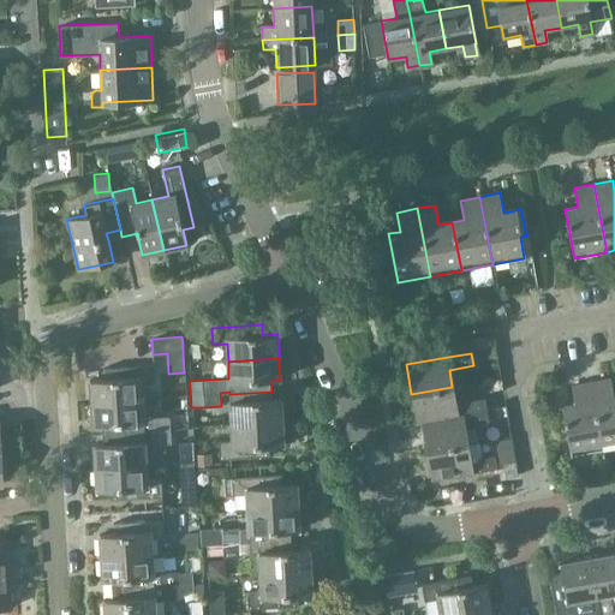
[(91,402),(143,400),(142,383),(155,381),(154,365),(105,368),(105,378),(90,380),(91,402)]
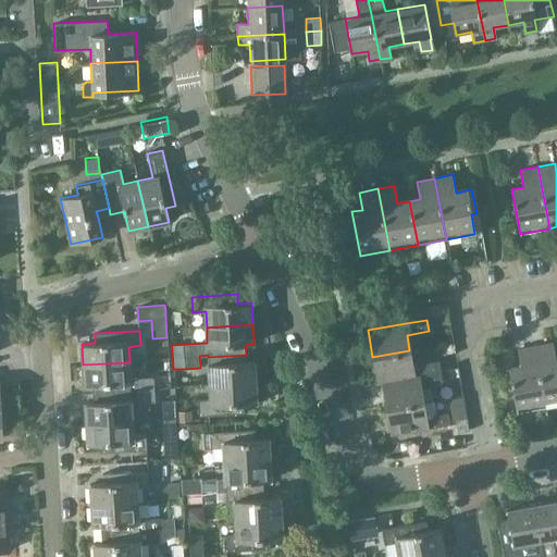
[(556,405),(556,358),(556,359),(553,342),(535,345),(542,384),(546,407),(556,405)]
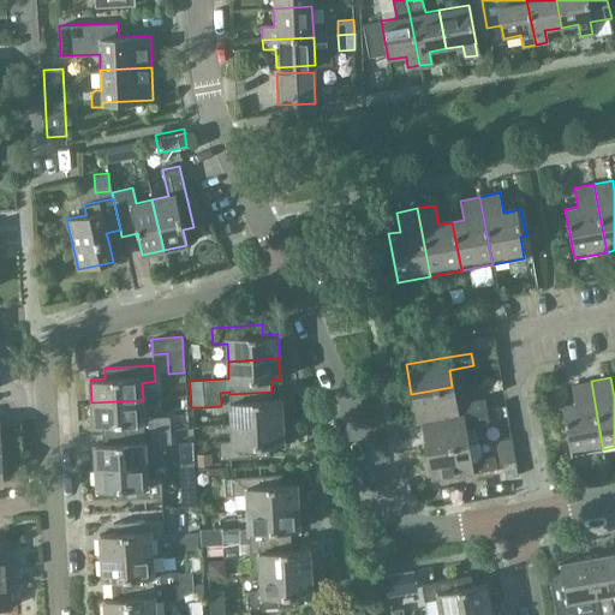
[(603,449),(598,424),(591,381),(572,384),(574,402),(561,405),(571,455),(603,449)]
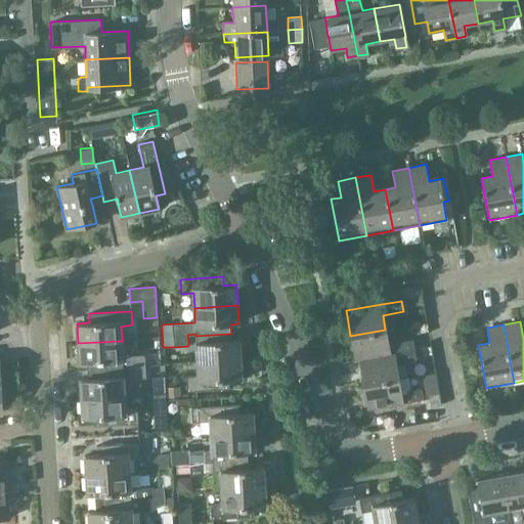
[(355,360),(359,359),(413,349),(431,347),(431,346),(430,338),(419,340),(419,339),(388,344),(385,330),(350,336),(355,360)]
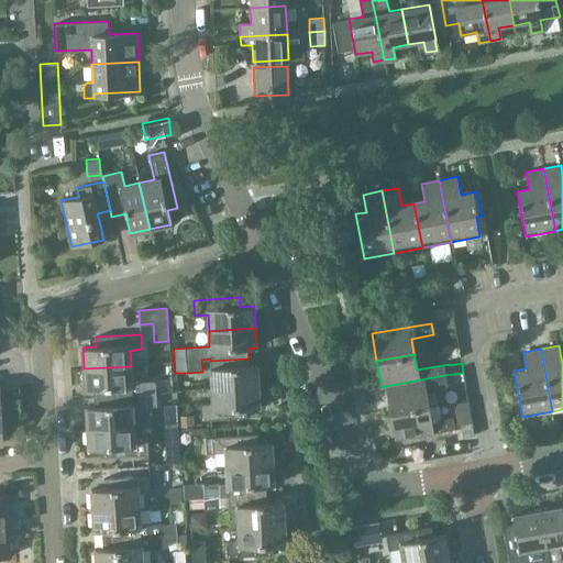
[(212,389),(258,385),(257,366),(249,366),(249,359),(210,361),(212,389)]
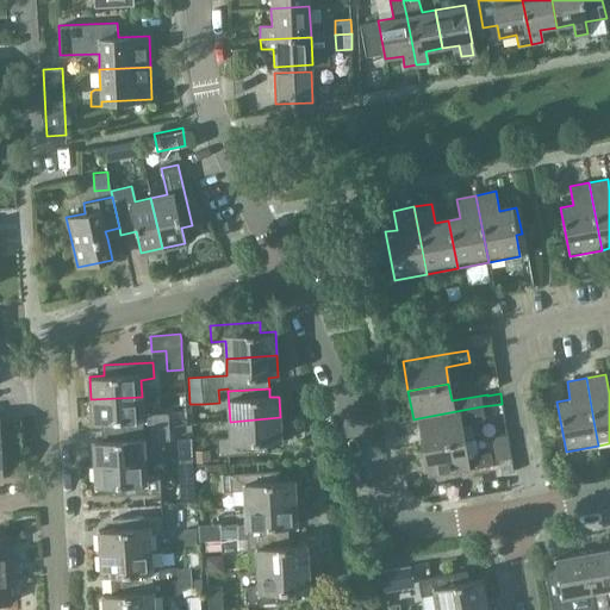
[(103,431),(143,429),(151,428),(168,428),(168,414),(142,415),(142,397),(91,399),(92,421),(101,421),(103,431)]
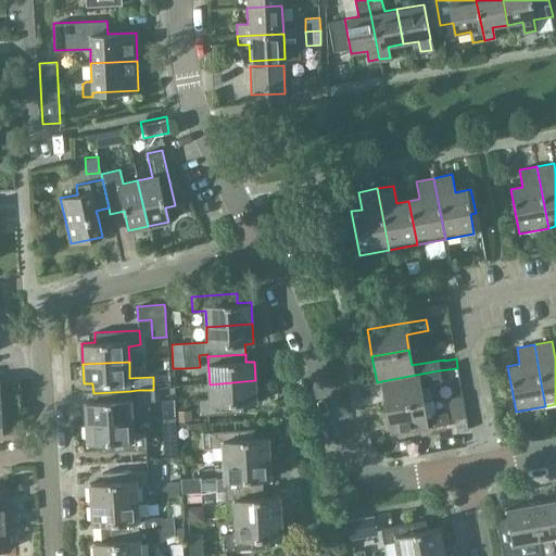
[(419,386),(441,381),(439,370),(381,381),(386,407),(422,401),(419,386)]
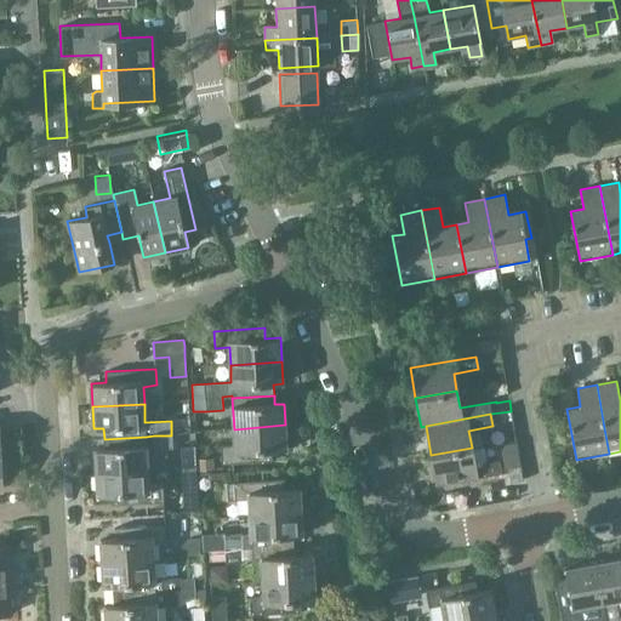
[(285,425),(234,429),(234,445),(221,446),(222,465),(272,461),(272,450),(286,450),(285,425)]
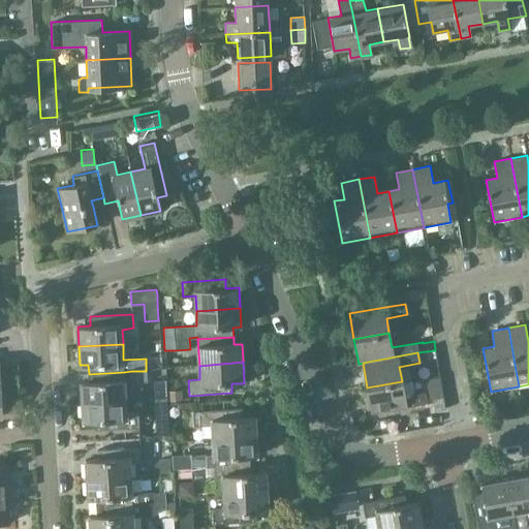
[(146,371),(131,371),(132,382),(147,382),(146,371)]
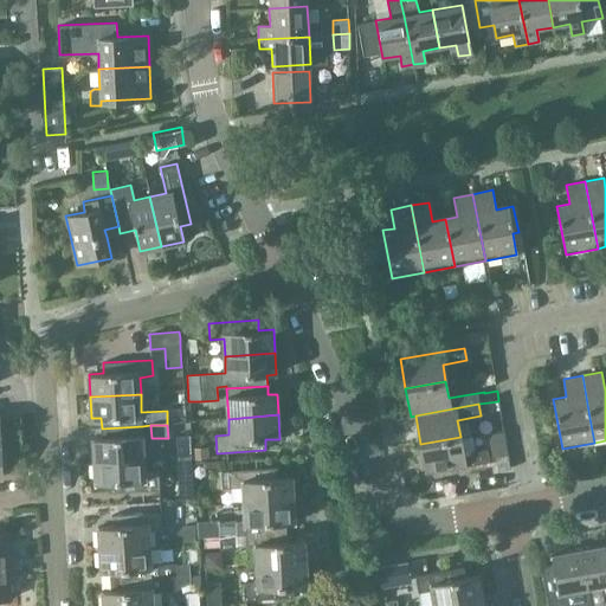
[(94,462),(144,459),(142,426),(102,429),(102,437),(92,438),(94,462)]
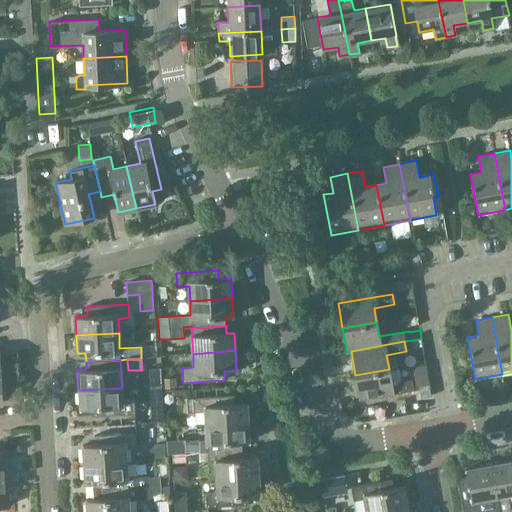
[(429,384),(426,365),(412,367),(414,379),(415,379),(416,386),(429,384)]
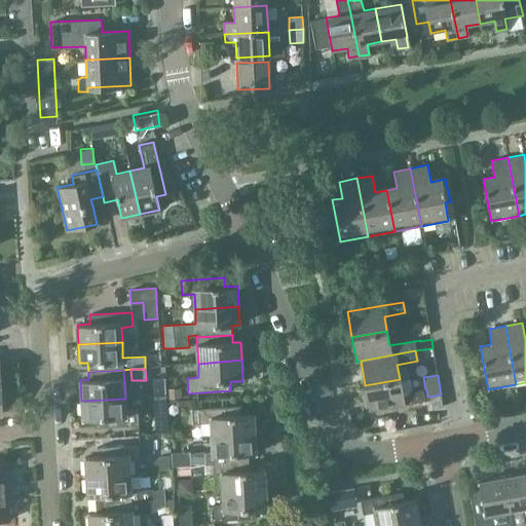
[(400,379),(365,385),(369,411),(406,404),(405,404),(423,400),(422,390),(403,393),(400,379)]
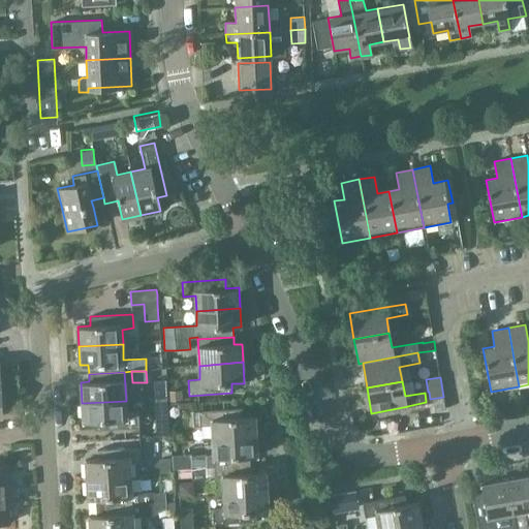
[(126,401),(82,403),(83,422),(96,421),(96,430),(139,428),(138,413),(126,413),(126,401)]
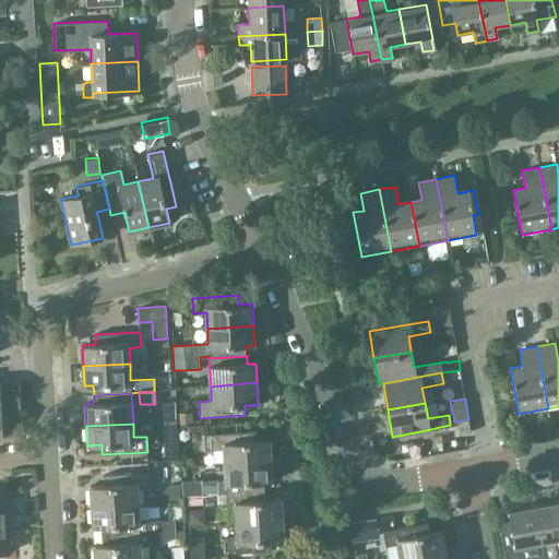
[(224,449),(225,464),(271,462),(270,440),(257,440),(257,432),(203,436),(204,451),(224,449)]
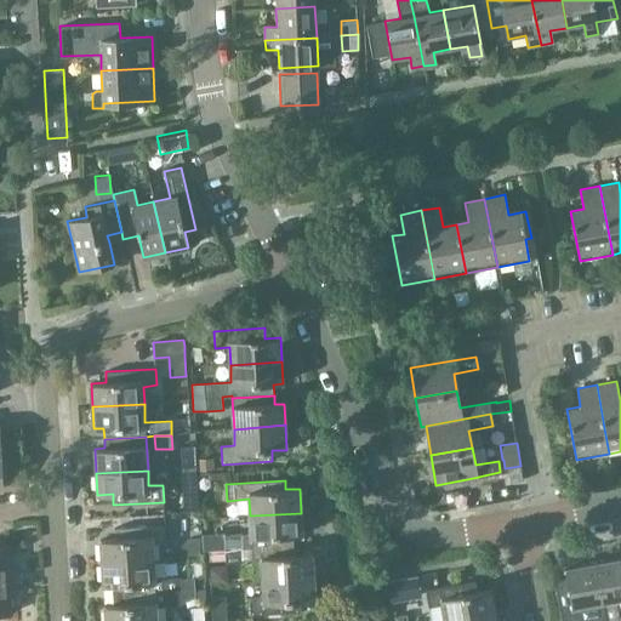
[(302,535),(301,513),(250,516),(251,535),(241,535),(243,550),(251,548),(294,546),(294,536),(302,535)]
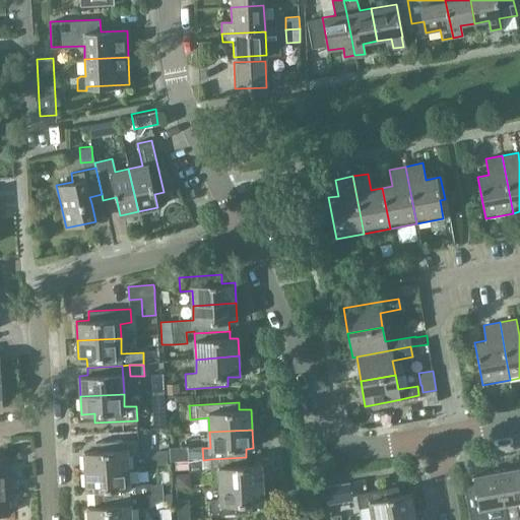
[(84,471),(129,469),(128,455),(139,455),(138,440),(95,442),(96,451),(83,452),(84,471)]
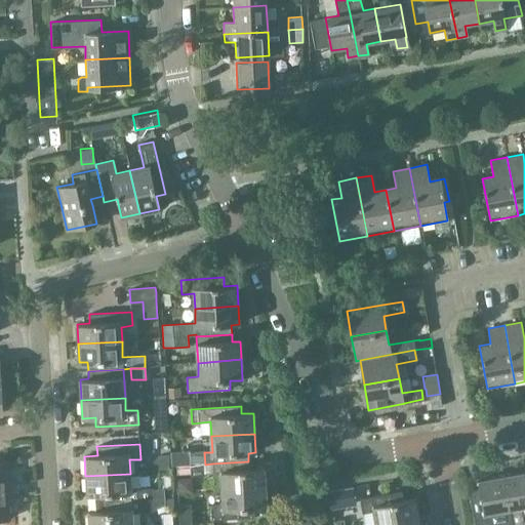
[(189,453),(190,465),(205,465),(204,452),(189,453)]
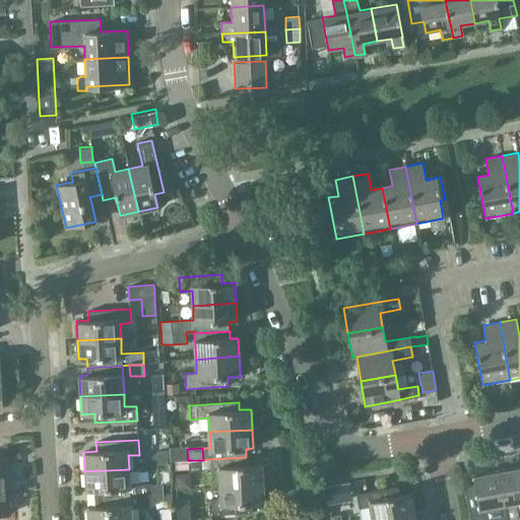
[(187,459),(173,457),(172,472),(185,474),(187,459)]
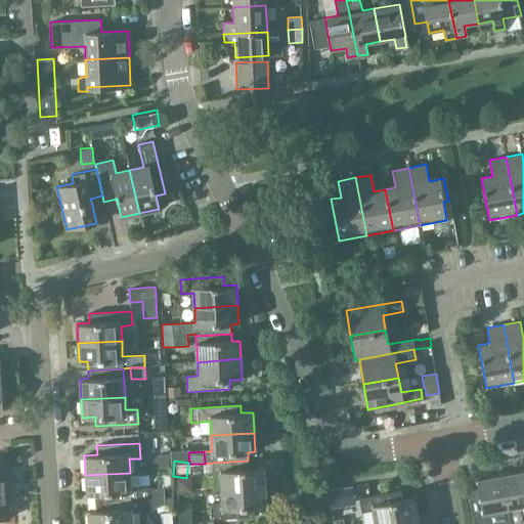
[(221,490),(265,487),(263,468),(249,469),(248,461),(212,463),(213,472),(220,472),(221,490)]
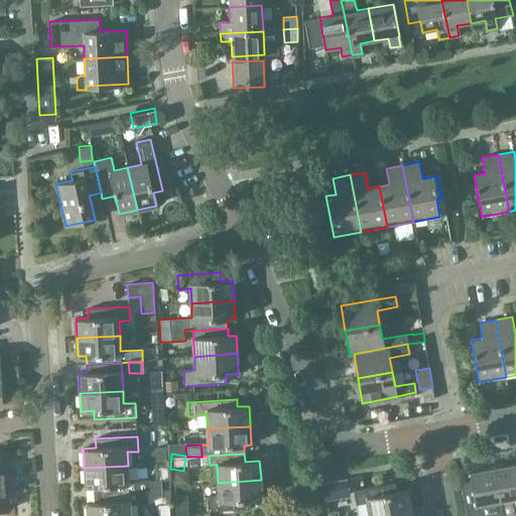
[(202,457),(186,457),(187,468),(202,468),(202,457)]
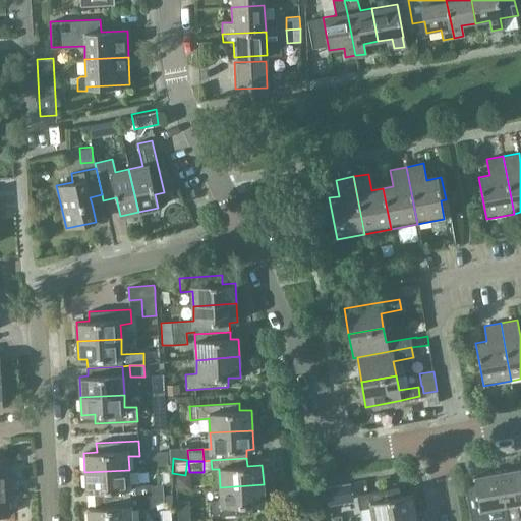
[(517,503),(520,501),(520,468),(500,472),(507,508),(509,520),(510,520),(520,519),(517,503)]
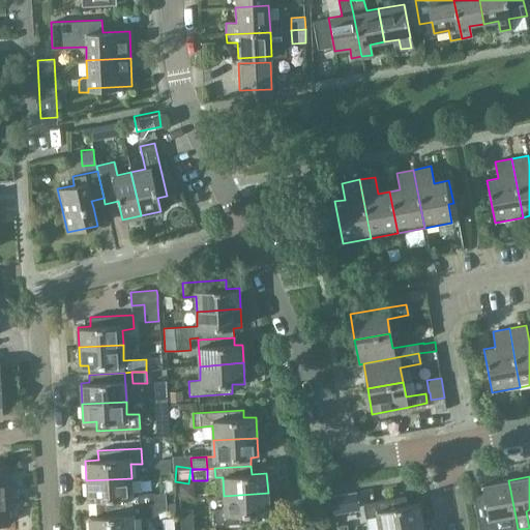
[(133,506),(154,505),(154,493),(131,494),(131,478),(86,480),(88,500),(96,499),(97,508),(133,506)]
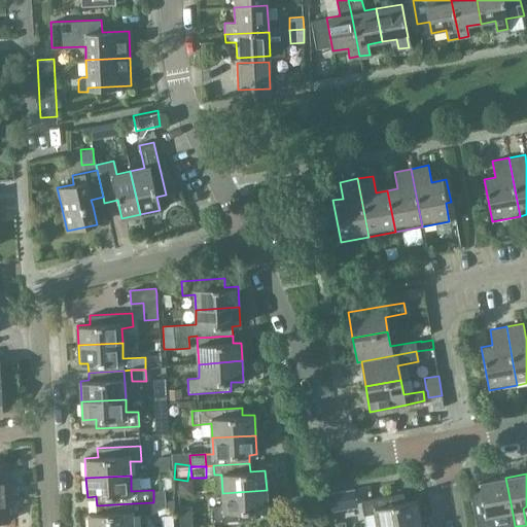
[(515,526),(513,514),(505,478),(479,483),(485,515),(486,515),(488,526),(490,526),(503,525),(503,526),(515,526)]
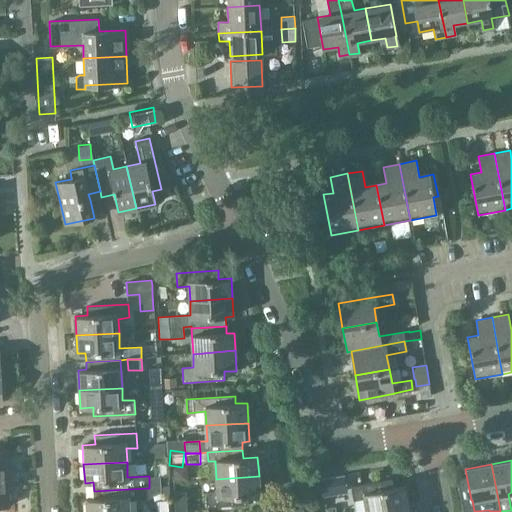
[(259,476),(216,479),(217,492),(205,492),(206,508),(248,505),(247,495),(260,495),(259,476)]
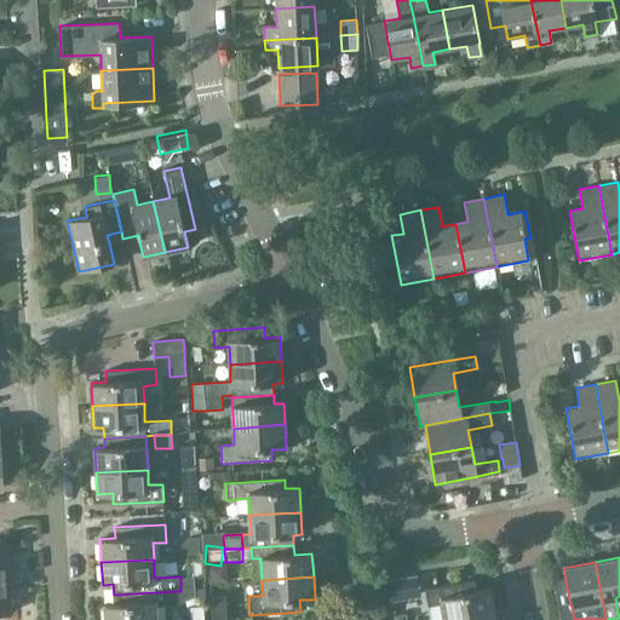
[(417,577),(389,581),(388,581),(390,596),(419,591),(417,577)]
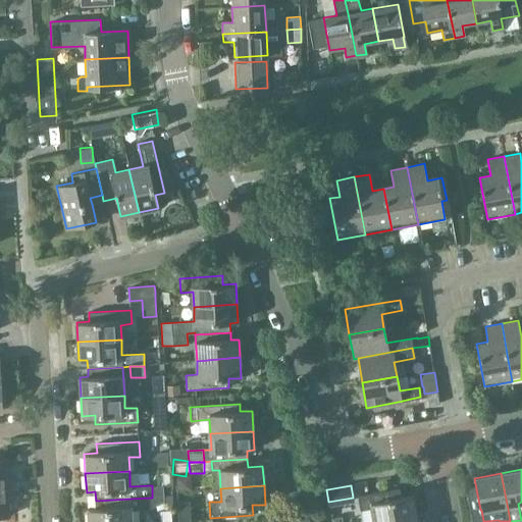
[(373,521),(416,514),(413,494),(400,497),(399,488),(357,496),(360,511),(371,509),(373,521)]
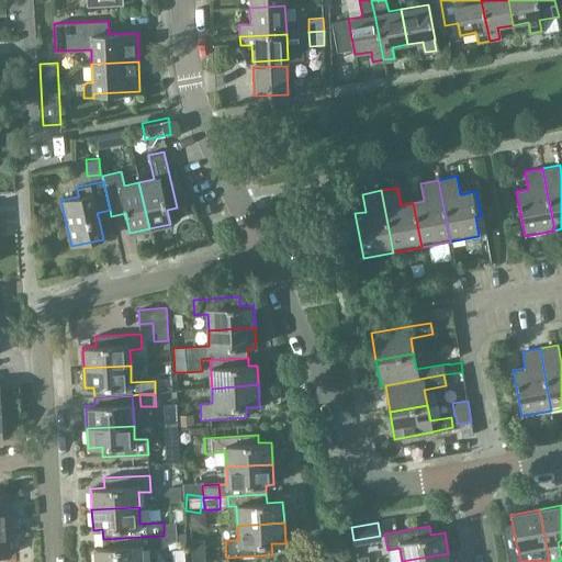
[(94,561),(142,561),(142,549),(149,548),(149,549),(165,548),(164,536),(141,537),(103,539),(103,547),(94,548),(94,561)]
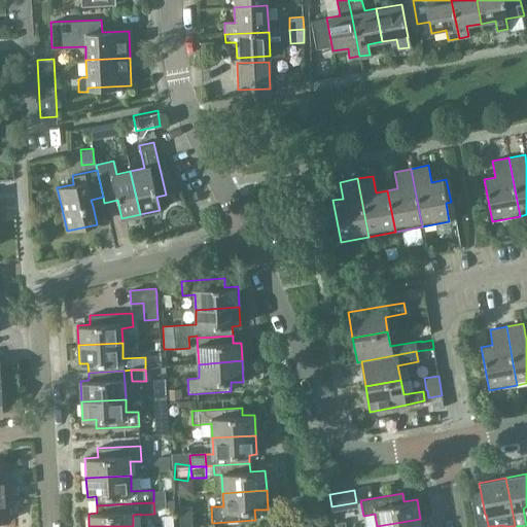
[(179,506),(179,526),(191,526),(190,506),(179,506)]
